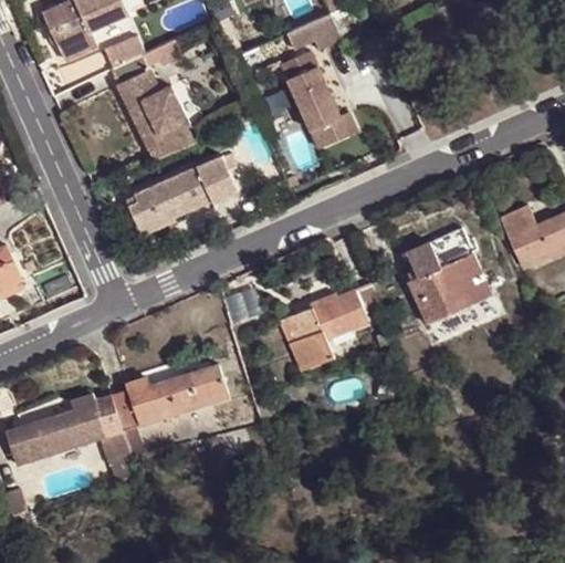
[(66,0),(50,8),(53,14),(44,19),(55,43),(63,40),(65,43),(90,32),(89,30),(142,6),(139,0),(66,0)]
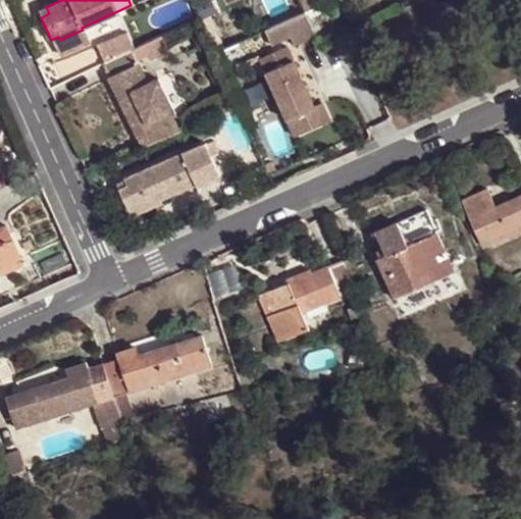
[(49,13),(46,7),(38,10),(41,17),(49,13)]
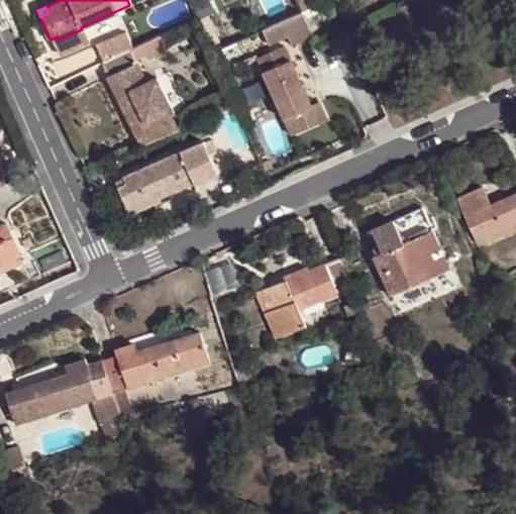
[(299,9),(260,27),(266,40),(287,31),(290,40),(310,31),(299,9)]
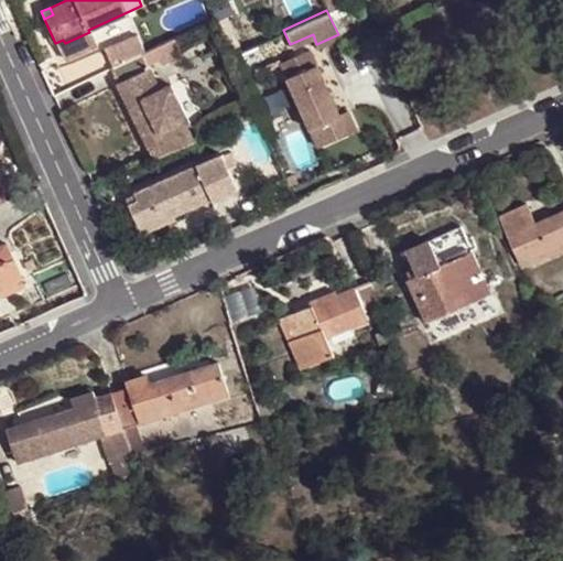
[(96,45),(89,32),(65,43),(63,40),(55,43),(64,60),(96,45)]
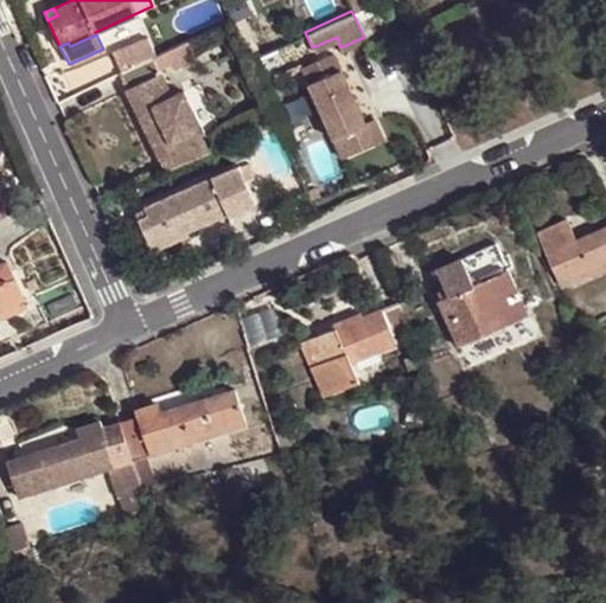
[(185,40),(119,72),(142,123),(167,175),(170,175),(212,155),(185,96),(170,103),(154,70),(167,63),(170,68),(193,56),(185,40)]
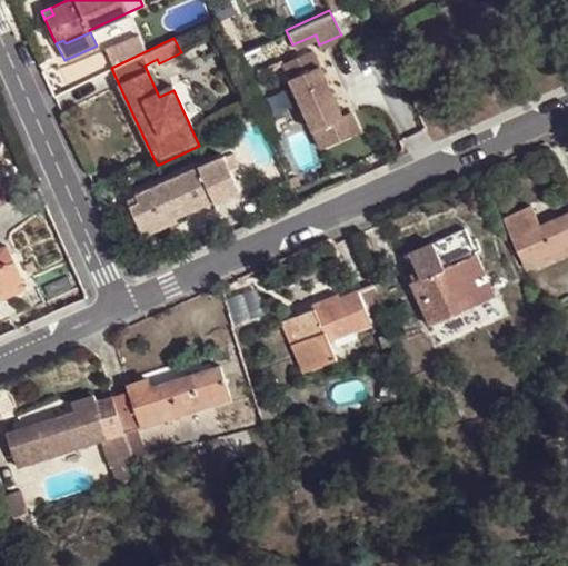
[(318,62),(289,76),(320,146),(339,137),(358,129),(349,109),(341,112),(318,62)]
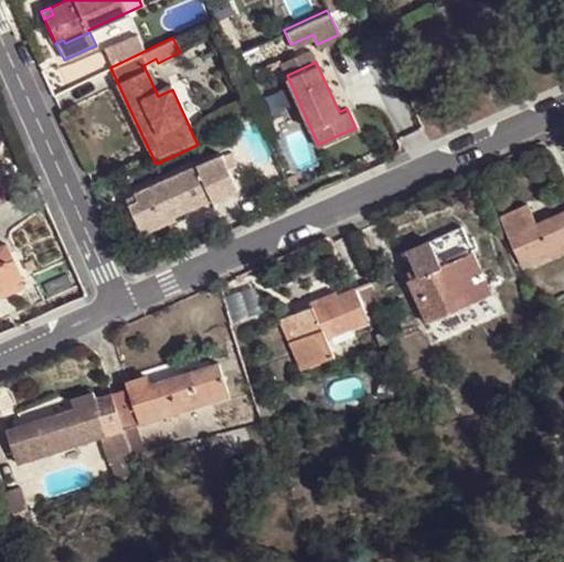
[(223,155),(127,197),(140,226),(149,223),(151,228),(177,216),(174,212),(213,195),(215,202),(238,191),(223,155)]
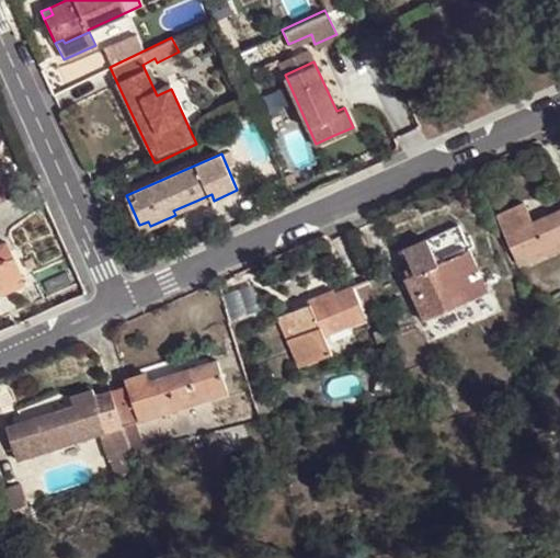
[(559,211),(529,224),(521,202),(507,208),(494,215),(515,265),(559,246),(559,211)]
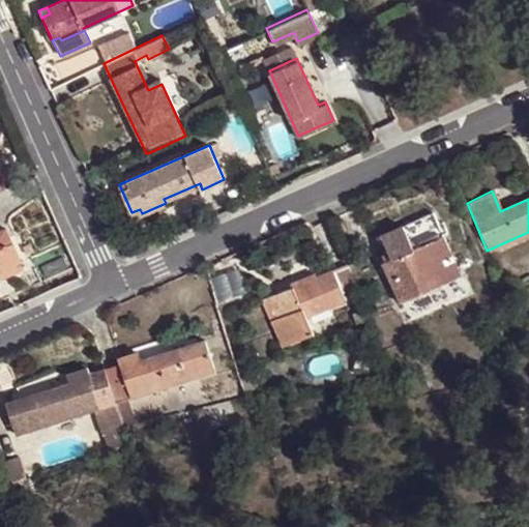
[(405,220),(410,241),(439,234),(434,213),(405,220)]
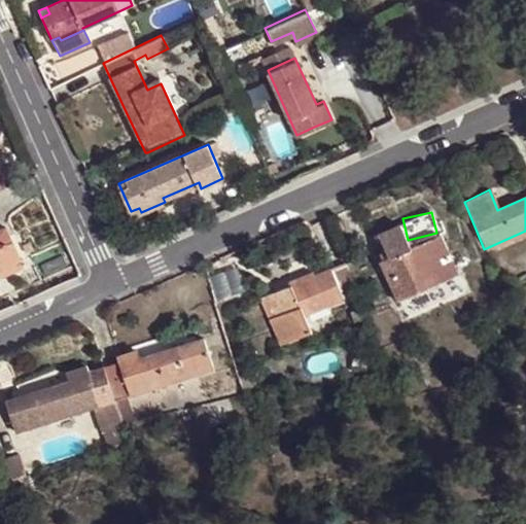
[(381,260),(398,301),(422,290),(456,277),(437,235),(410,248),(400,225),(387,231),(374,237),(383,258),(381,260)]
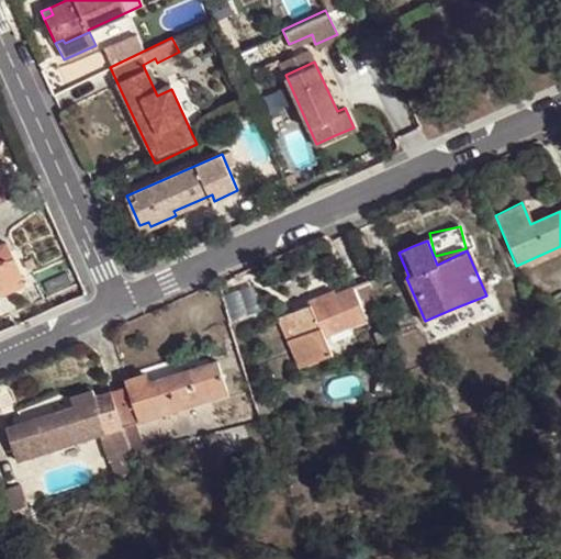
[(0,293),(2,292),(1,288),(22,279),(4,242),(0,244),(0,293)]
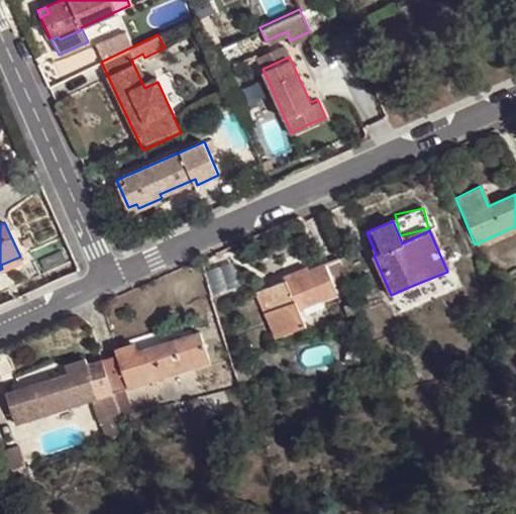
[(355,302),(343,273),(313,287),(310,284),(299,289),(289,294),(290,297),(270,305),(280,326),(299,318),(303,326),(355,302)]
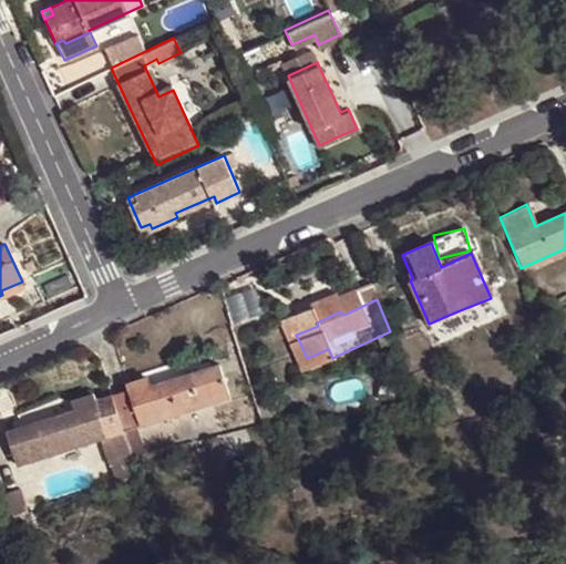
[(429,324),(436,344),(463,332),(454,313),(429,324)]
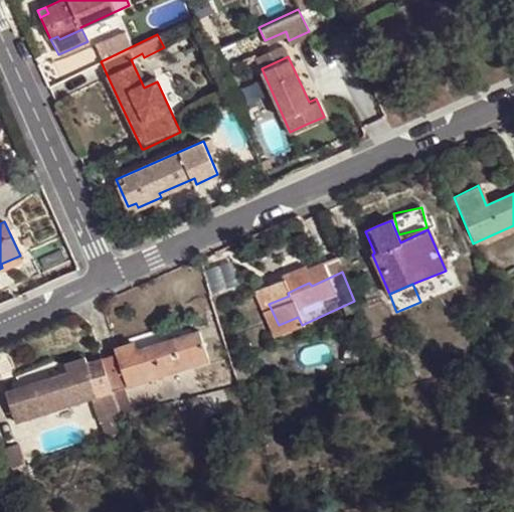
[(117,359),(101,362),(111,398),(212,369),(203,339),(139,356),(137,349),(127,352),(117,354),(117,359)]
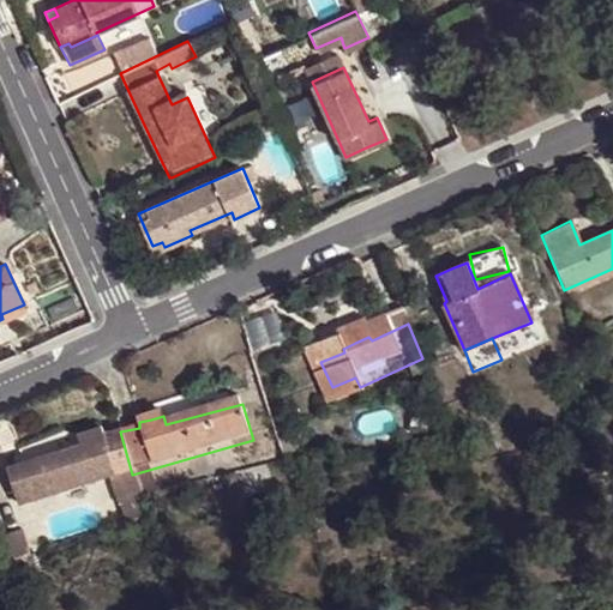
[(132,475),(120,432),(104,436),(103,433),(80,438),(83,450),(44,459),(6,469),(17,506),(108,479),(116,508),(139,502),(132,475)]
